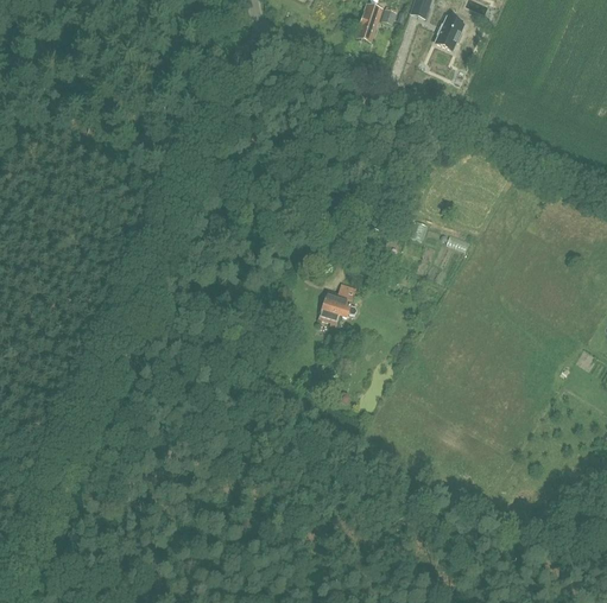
[(364,11),(361,17),(355,36),(370,40),(377,14),(378,16),(381,7),(365,1),(362,10),(364,11)]
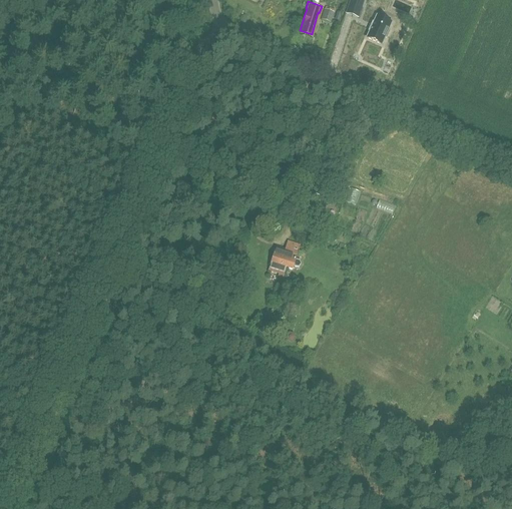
[(322,16),(330,19),(333,9),(325,6),(322,16)]
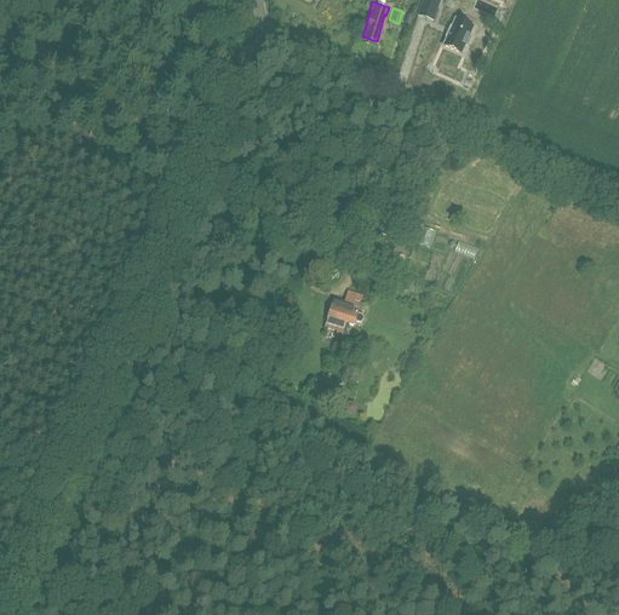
[(446,33),(442,41),(459,50),(463,40),(465,41),(469,33),(468,32),(471,23),(454,15),(451,24),(450,23),(445,33),(446,33)]
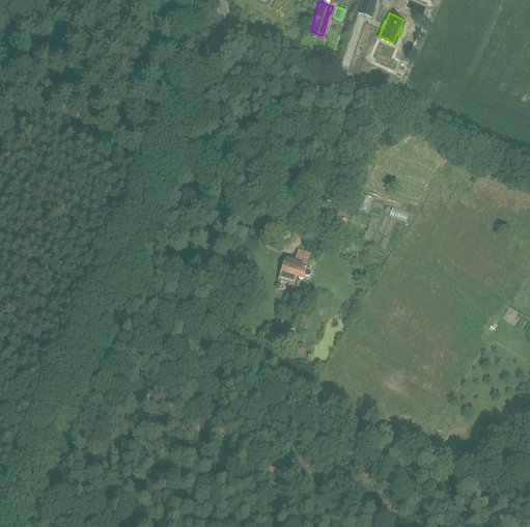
[(385,132),(387,121),(380,119),(378,130),(385,132)]
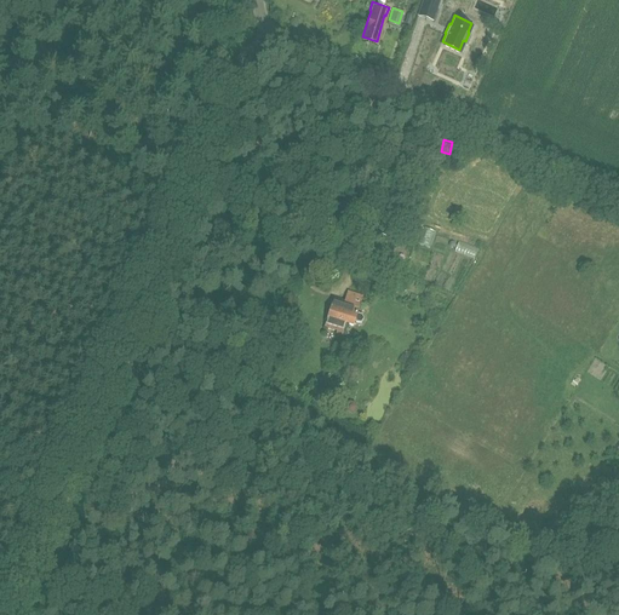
[(340,331),(344,320),(351,322),(354,319),(355,319),(360,319),(362,315),(360,311),(356,309),(361,292),(348,288),(344,298),(333,294),(325,322),(337,326),(336,329),(340,331)]
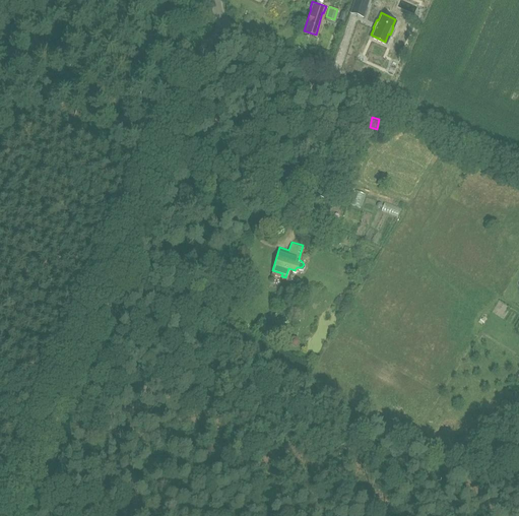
[(297,339),(297,335),(296,333),(292,332),(288,333),(287,337),(289,340),(294,341),(297,339)]
